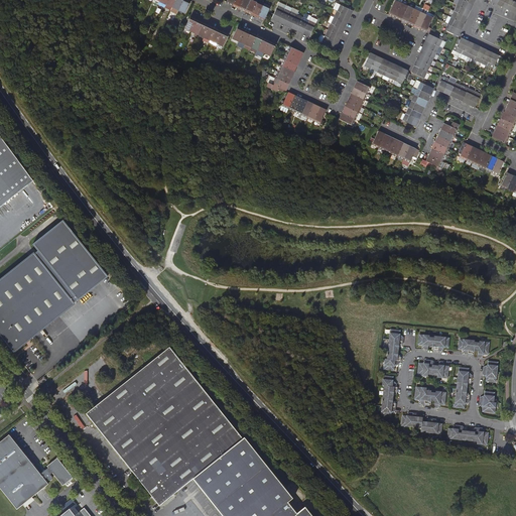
[(175,0),(172,7),(171,9),(177,12),(178,10),(182,0),(175,0)]
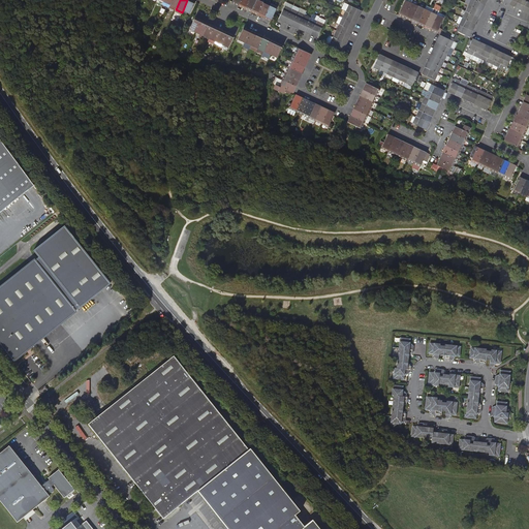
[(195,1),(193,0),(187,0),(183,10),(189,13),(195,2),(195,1)]
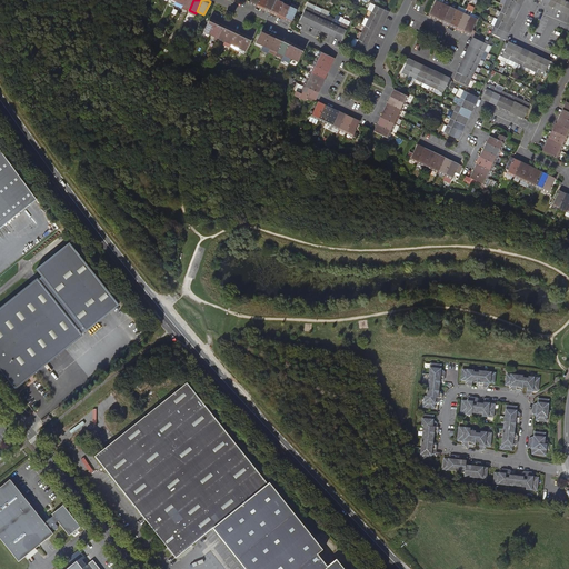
[(259,0),(256,7),(263,10),(267,0),(259,0)]
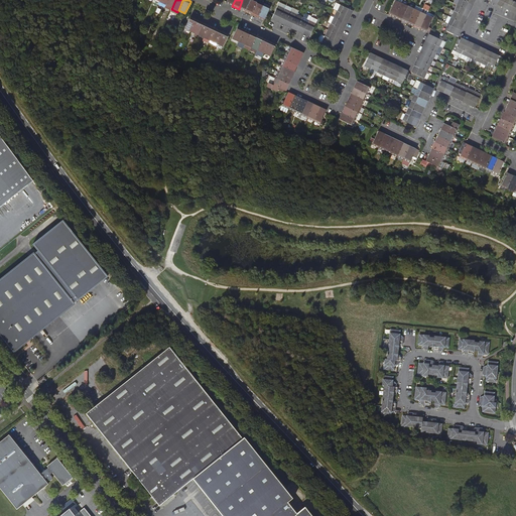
[(242,0),(239,9),(245,12),(250,0),(242,0)]
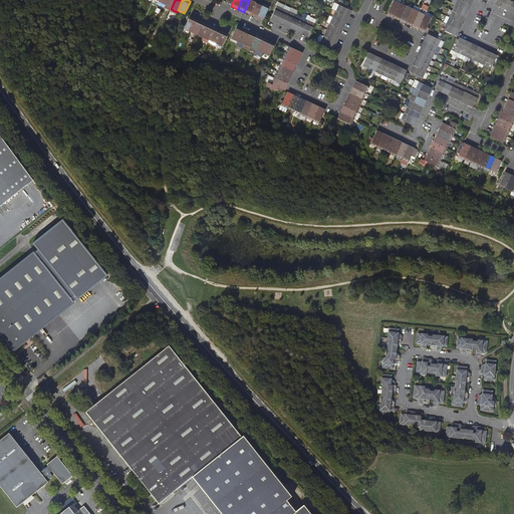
[(250,0),(249,0),(244,12),(250,15),(256,3),(250,0)]
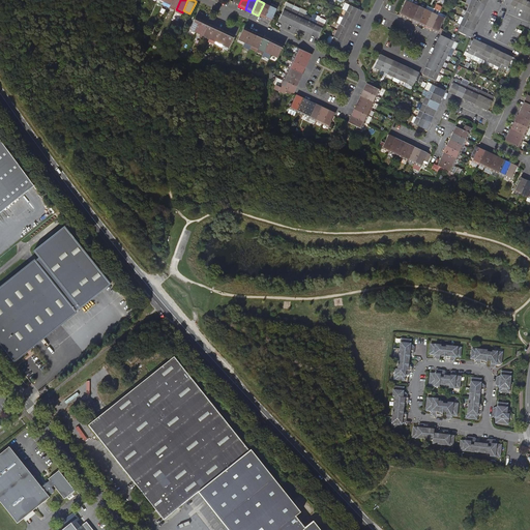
[(406,0),(399,16),(406,19),(413,3),(407,0),(406,0)]
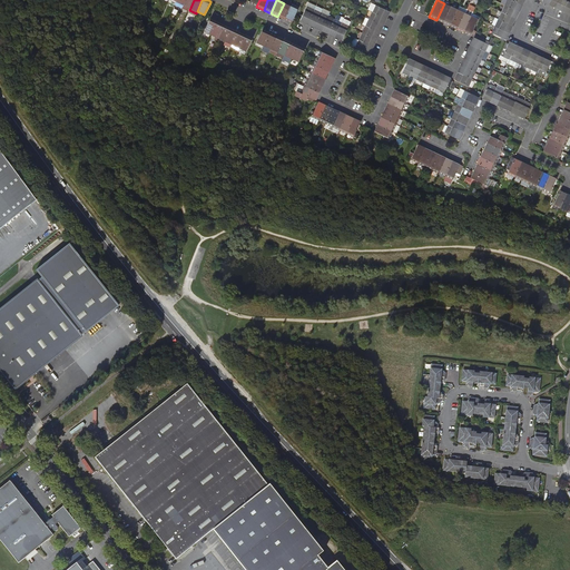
[(507,0),(504,5),(520,12),(522,6),(511,0),(507,0)]
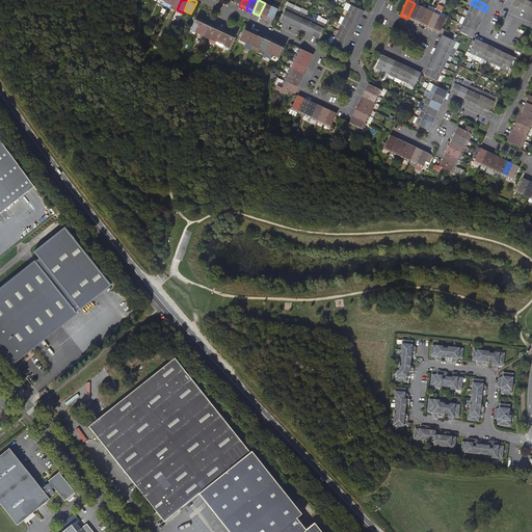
[(522,0),(519,7),(525,10),(530,0),(522,0)]
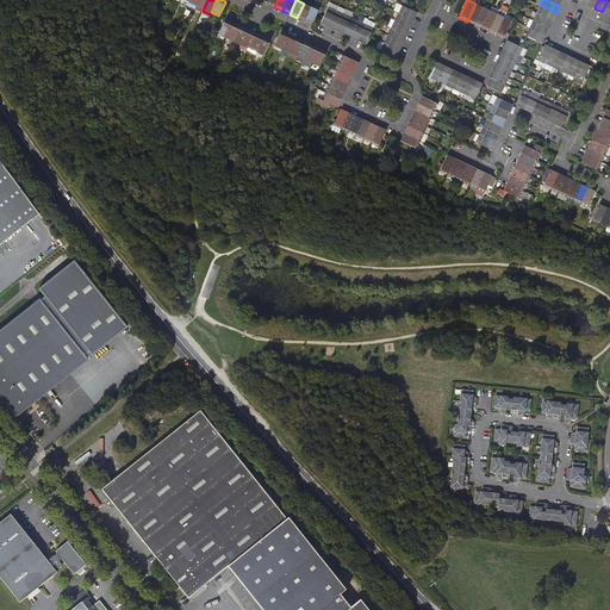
[(304,4),(297,18),(304,22),(311,7),(304,4)]
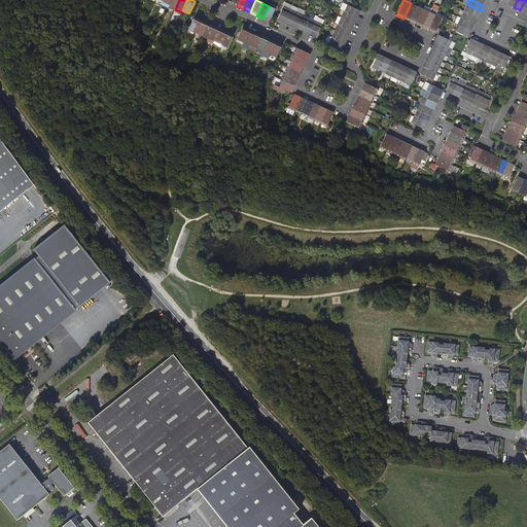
[(357,18),(360,11),(359,10),(344,3),(341,9),(344,11),(357,18)]
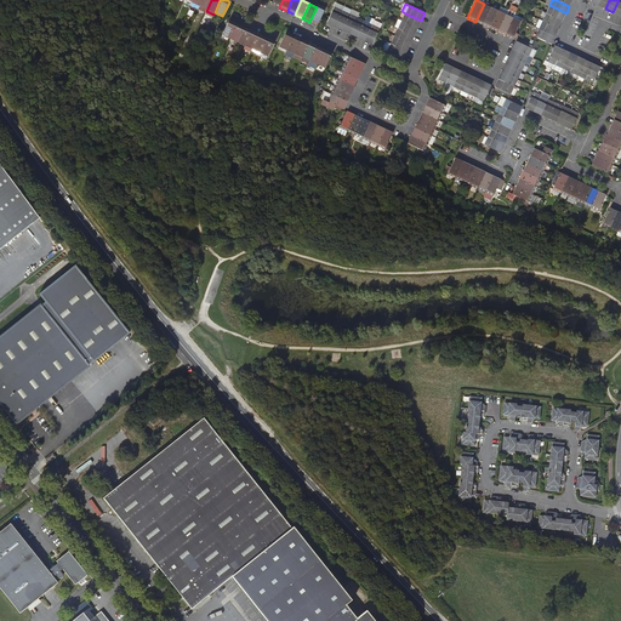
[(484,4),(476,22),(483,26),(491,7),(484,4)]
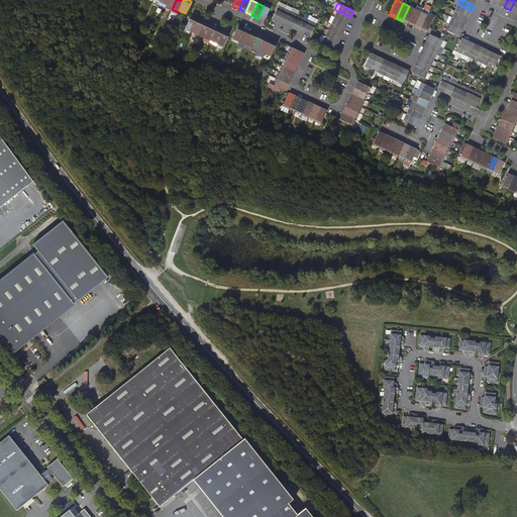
[(472,11),(457,4),(454,11),(469,17),(472,11)]
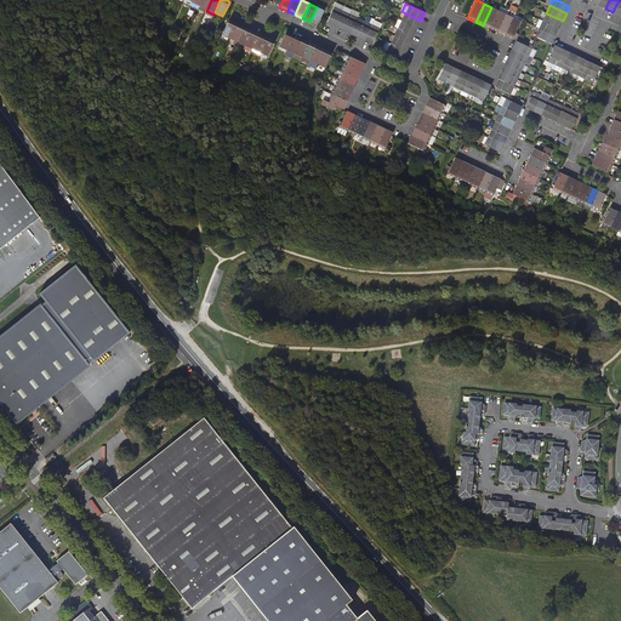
[(328,23),(335,27),(342,10),(335,6),(328,22),(328,23)]
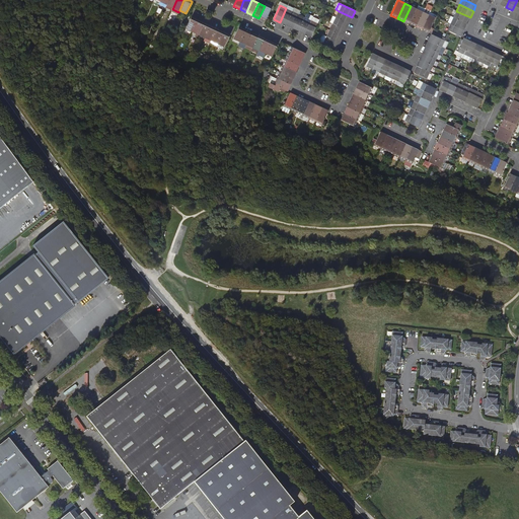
[(265,6),(258,18),(263,19),(266,21),(271,9),(265,6)]
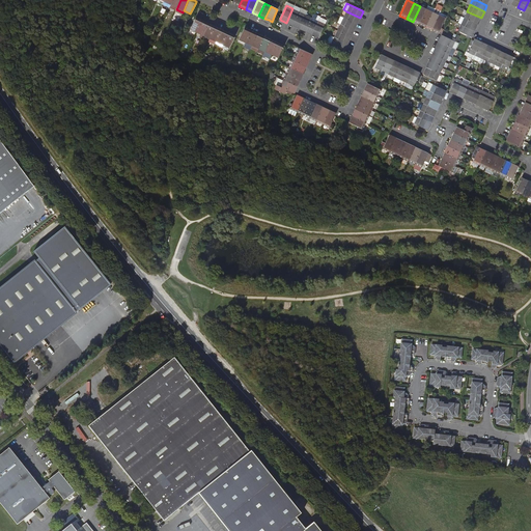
[(413,22),(419,25),(426,9),(420,6),(413,22)]
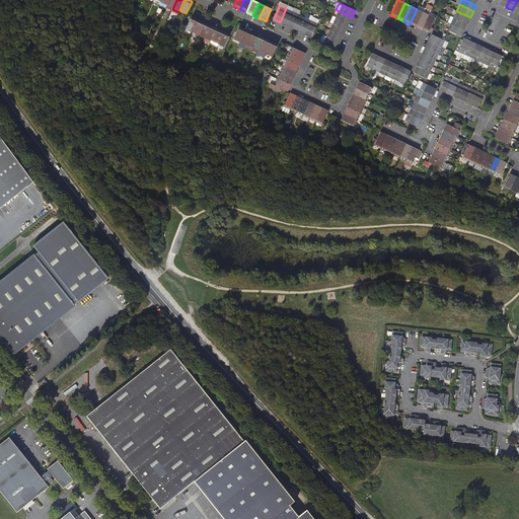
[(280,22),(287,25),(293,11),(286,8),(280,22)]
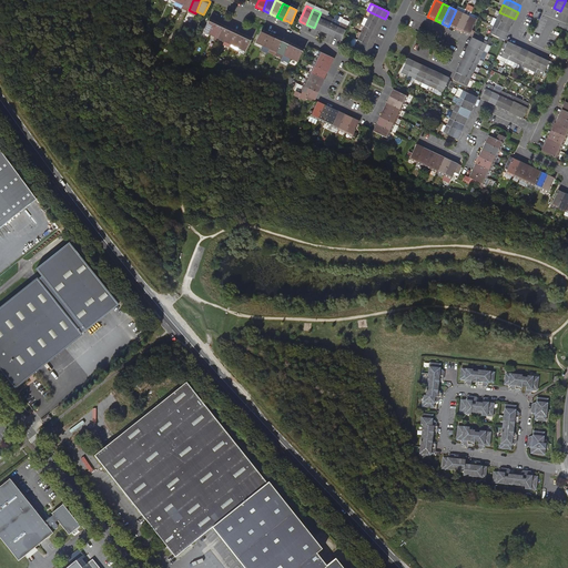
[(448,27),(455,30),(463,13),(456,10),(448,27)]
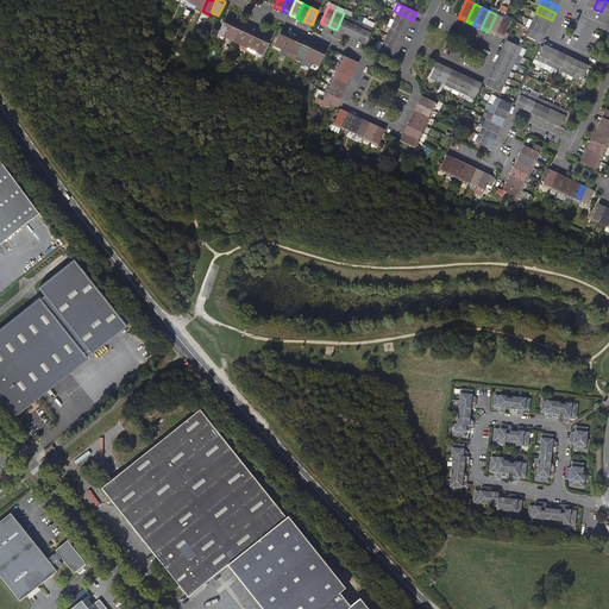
[(337,30),(344,33),(351,17),(344,13),(337,30)]
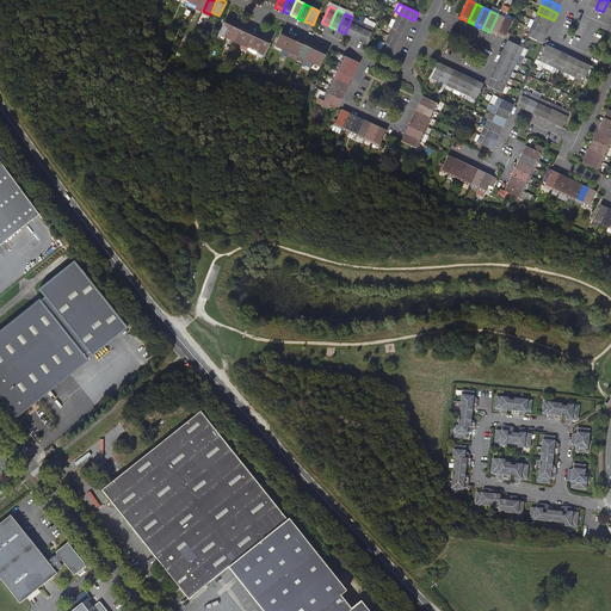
[(395,20),(411,28),(414,20),(399,13),(395,20)]
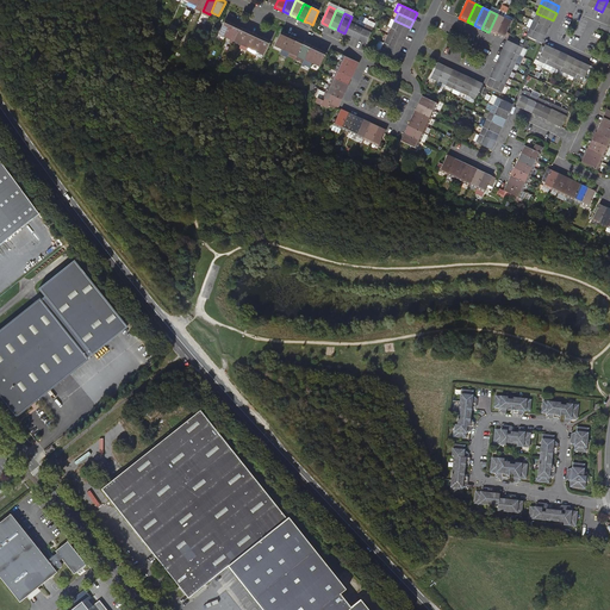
[(553,20),(536,13),(533,20),(549,27),(553,20)]
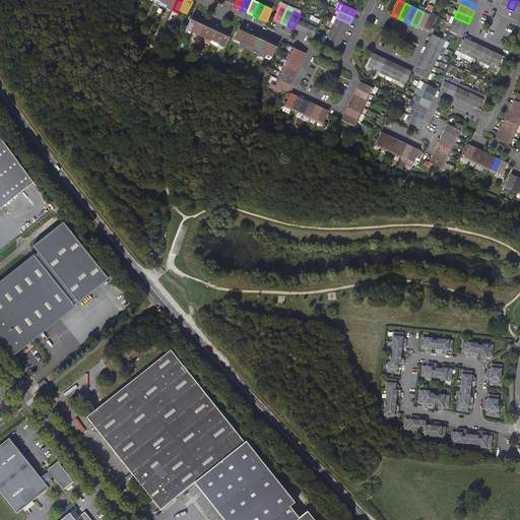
[(416,27),(424,29),(431,15),(424,12),(416,27)]
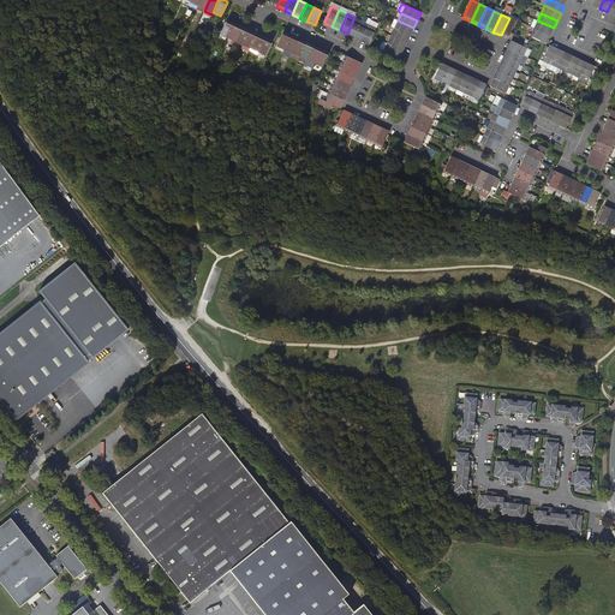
[(508,39),(508,37),(518,18),(511,15),(509,18),(501,35),(508,39)]
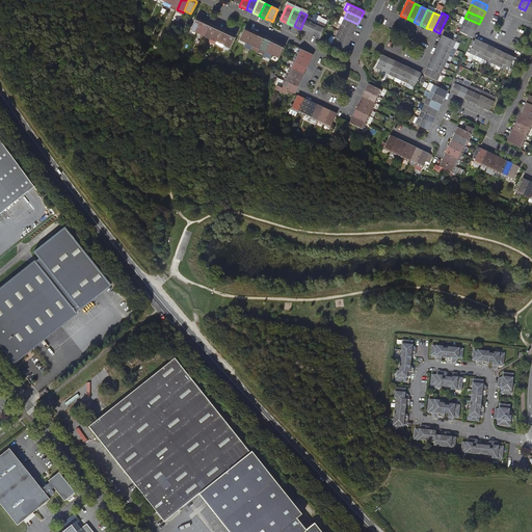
[(315,14),(313,18),(307,31),(313,34),(319,21),(321,18),(321,17),(315,14)]
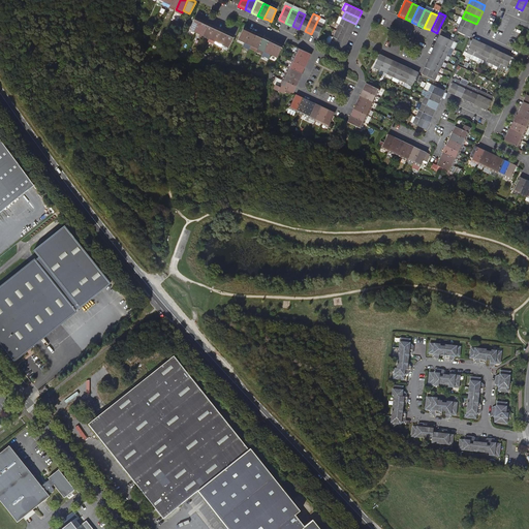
[(299,29),(305,31),(311,18),(305,14),(299,29)]
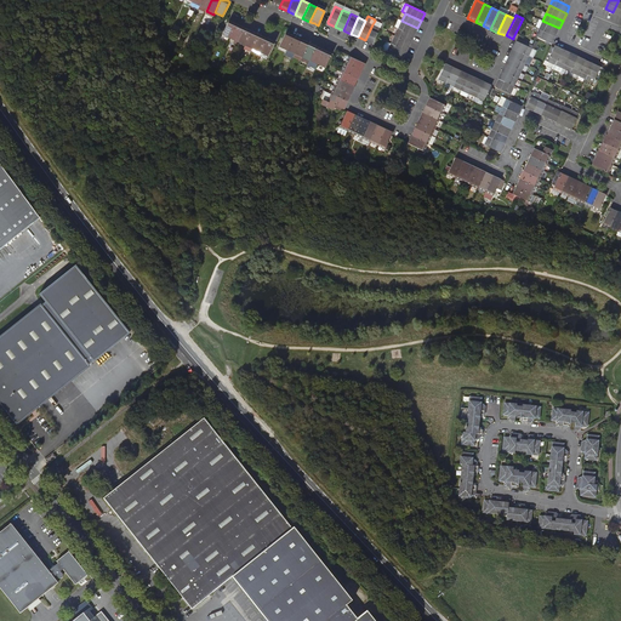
[(229,20),(222,34),(231,38),(237,23),(229,20)]
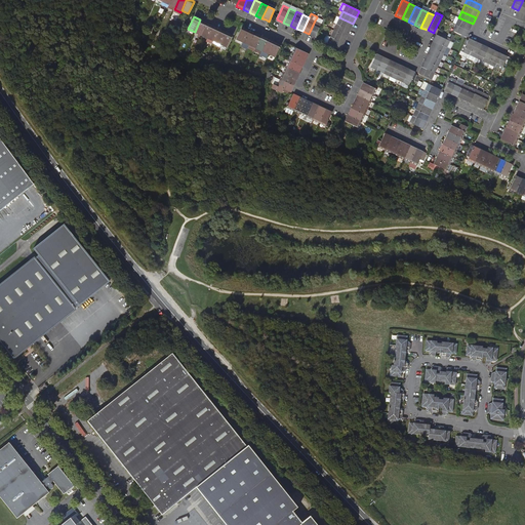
[(322,25),(324,21),(317,17),(315,21),(309,34),(315,38),(321,25),(322,25)]
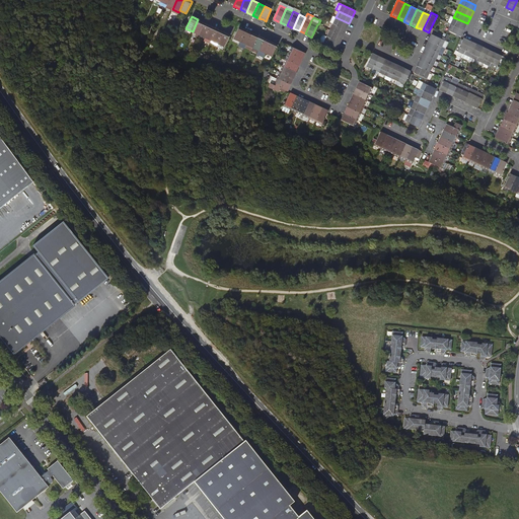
[(332,23),(346,30),(349,23),(336,17),(332,23)]
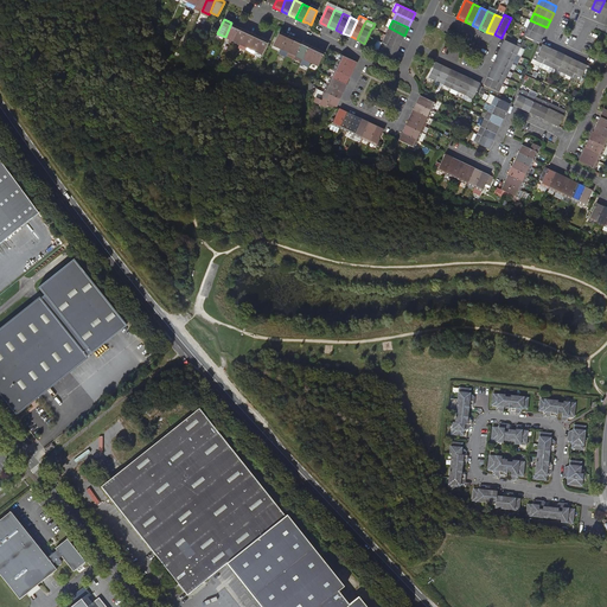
[(547,27),(530,20),(528,27),(543,36),(547,27)]
